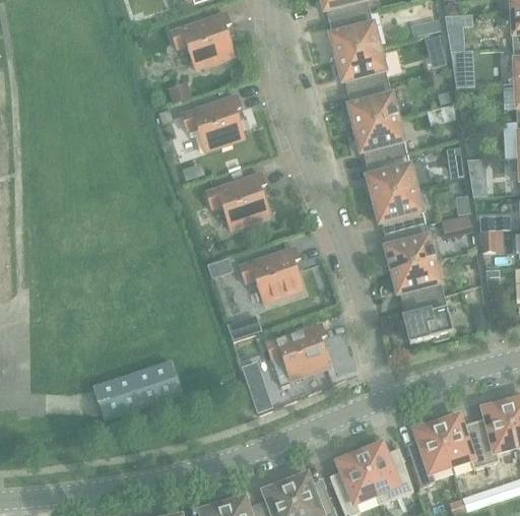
[(318,0),(320,6),(322,5),(323,11),(326,11),(329,22),(370,11),(367,0),(318,0)]
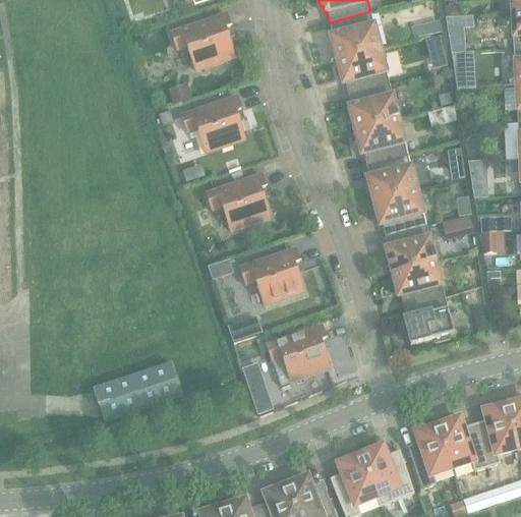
[(511,0),(512,11),(520,10),(520,0),(511,0)]
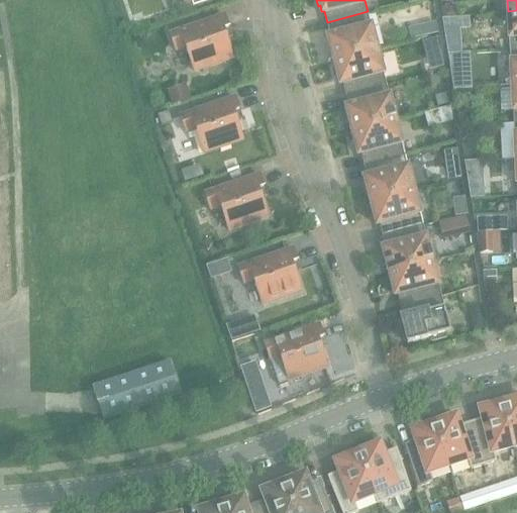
[(455,2),(441,3),(442,15),(456,14),(455,2)]
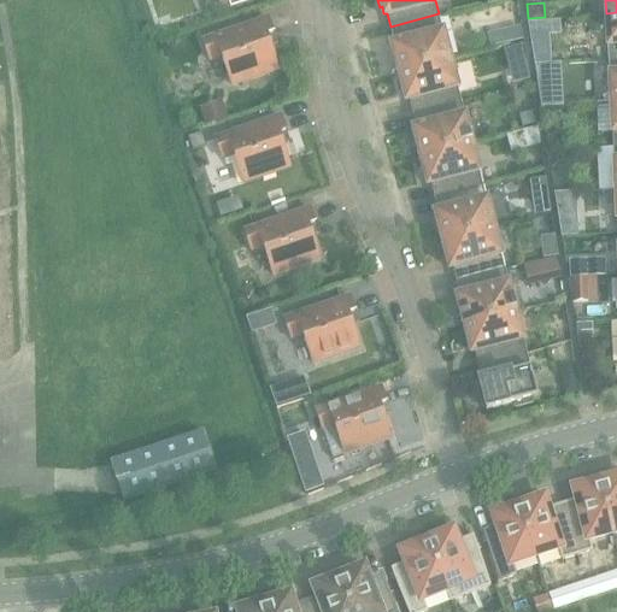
[(616,12),(606,13),(609,57),(616,56),(616,12)]
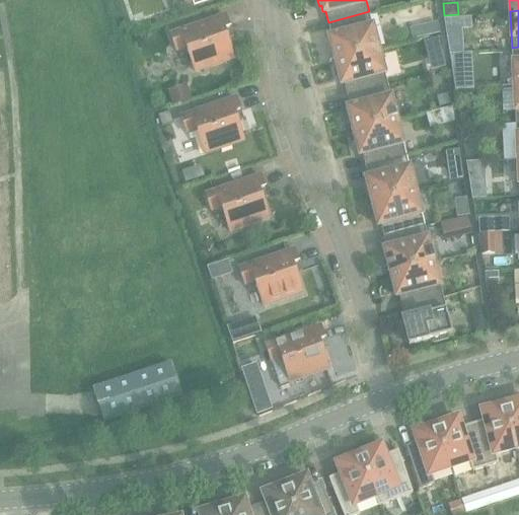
[(328,42),(332,57),(335,57),(335,59),(378,47),(369,11),(328,22),(331,34),(328,34),(330,41),(328,42)]
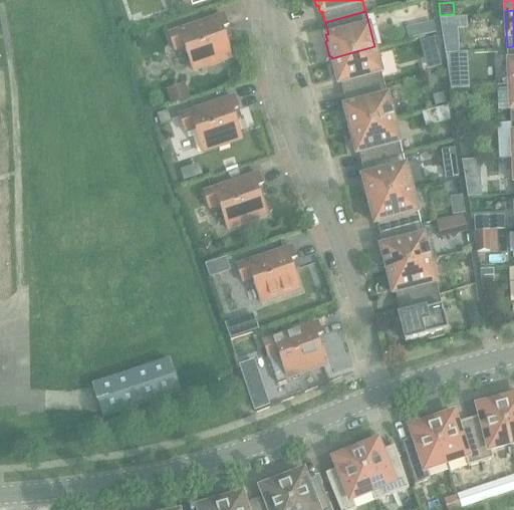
[(169,31),(175,47),(185,43),(193,68),(231,55),(221,27),(227,25),(222,12),(169,31)]
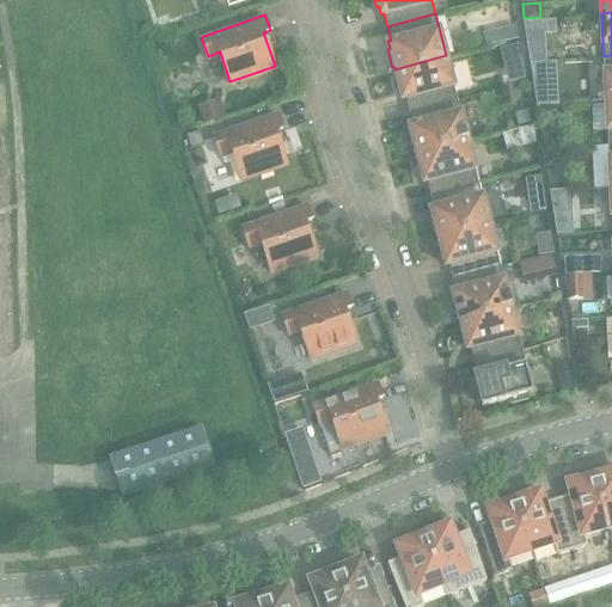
[(505,22),(500,29),(502,38),(518,35),(514,19),(505,22)]
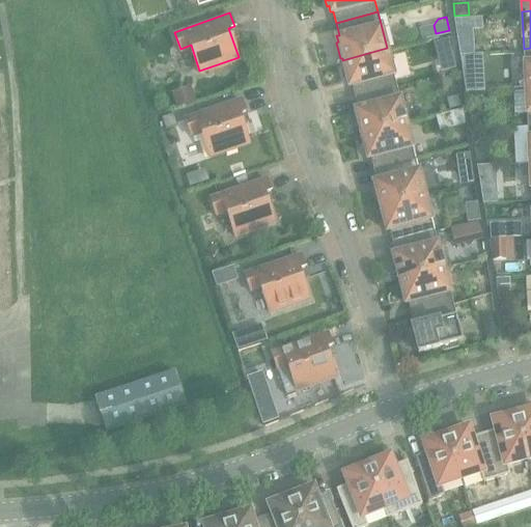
[(473,27),(456,28),(459,53),(475,52),(473,27)]
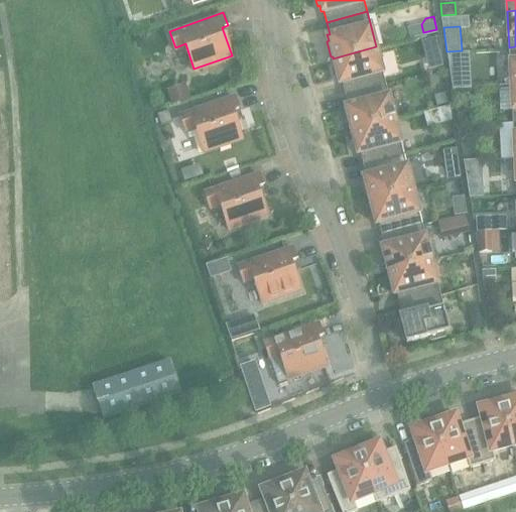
[(438,34),(422,38),(425,52),(440,48),(438,34)]
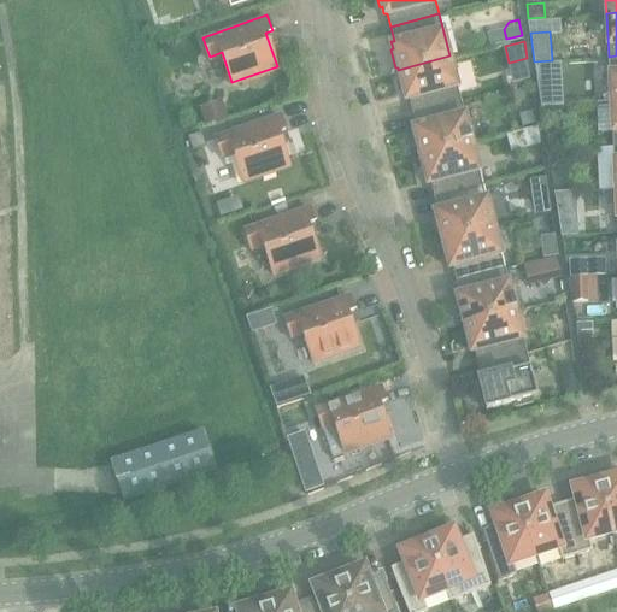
[(129,43),(118,48),(121,57),(133,53),(129,43)]
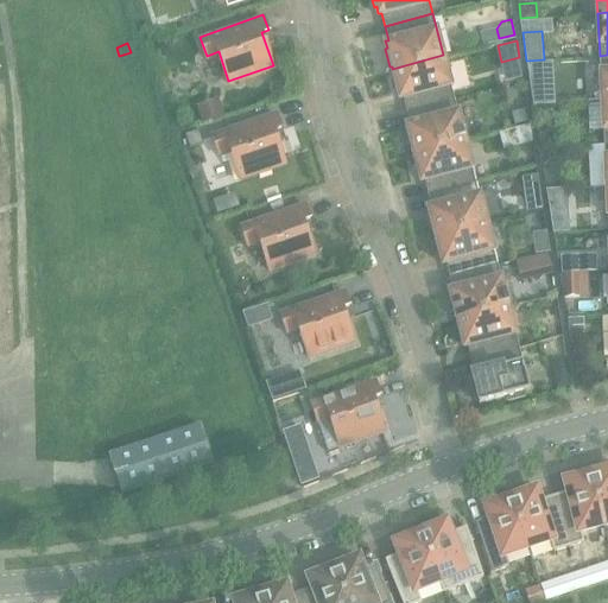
[(131,52),(119,56),(122,65),(134,62),(131,52)]
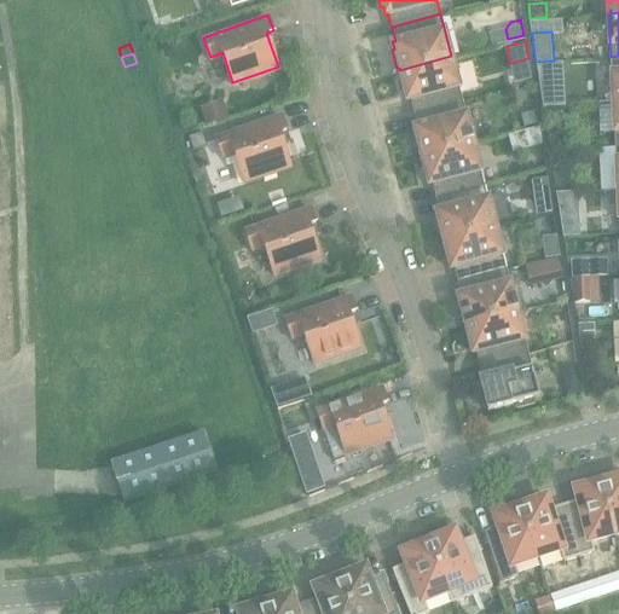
[(398,73),(403,92),(405,91),(406,98),(410,97),(414,111),(462,98),(451,56),(399,70),(400,73),(398,73)]
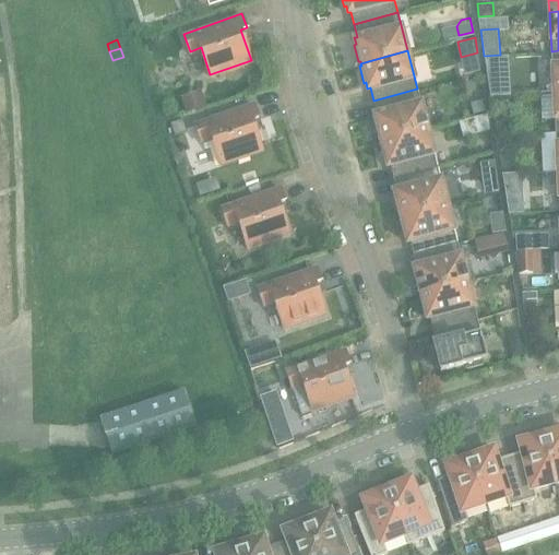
[(500,55),(484,56),(486,69),(509,68),(508,54),(500,55)]
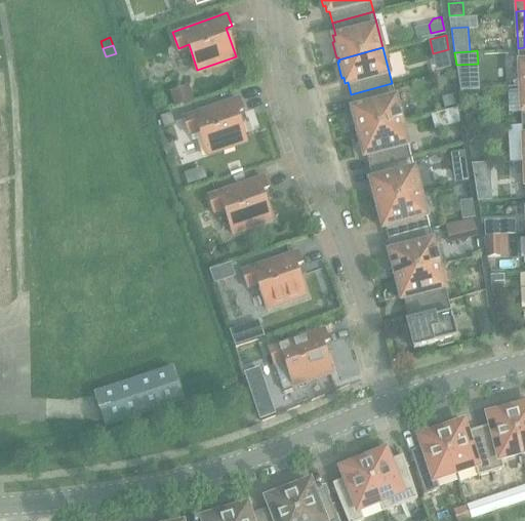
[(189,81),(169,87),(174,102),(194,95),(189,81)]
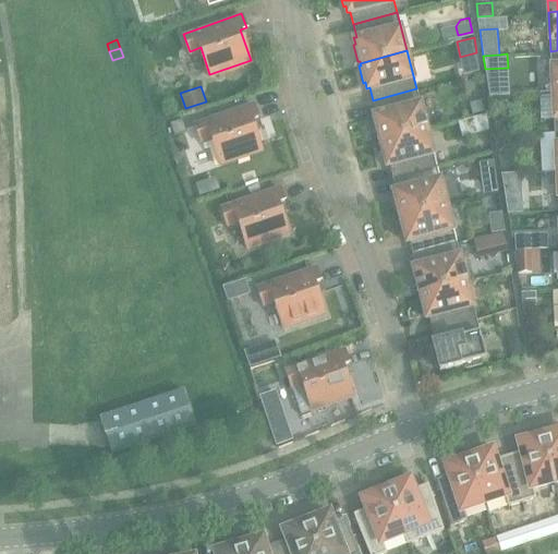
[(373,120),(377,137),(379,137),(380,139),(426,127),(416,88),(373,100),(376,112),(373,113),(375,120),(373,120)]
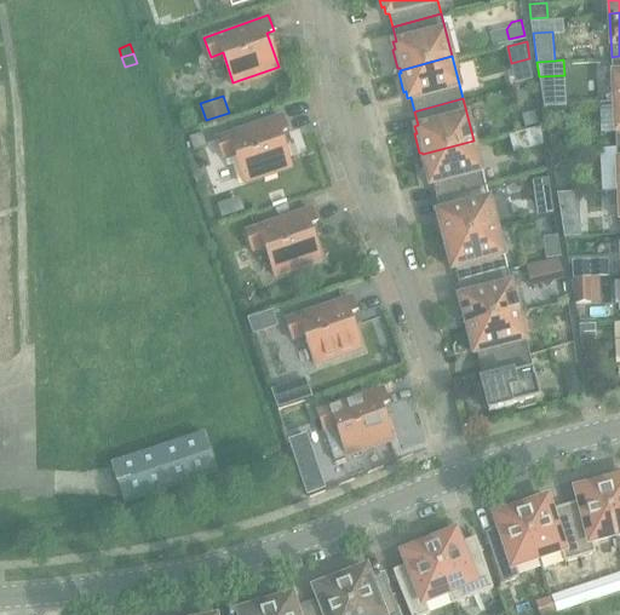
[(534,107),(521,110),(524,122),(537,120),(534,107)]
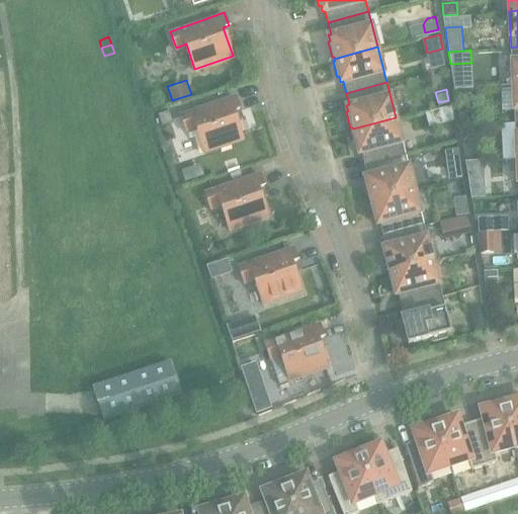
[(127,90),(117,93),(119,100),(130,97),(127,90)]
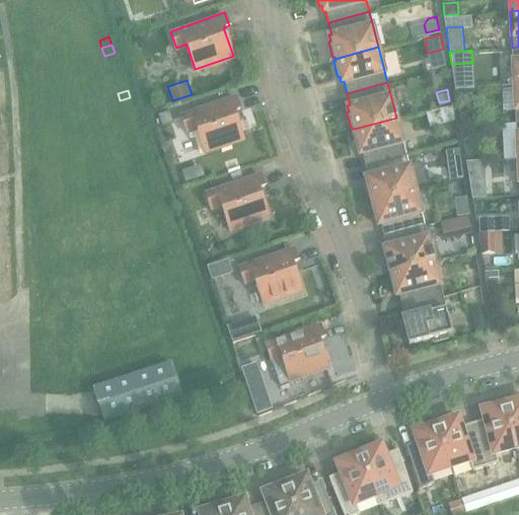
[(234,111),(239,108),(235,94),(180,114),(187,130),(197,126),(205,151),(243,138),(234,111)]
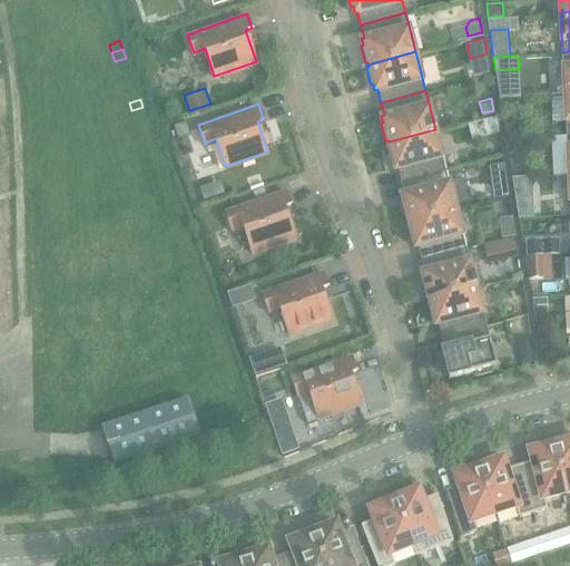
[(143,107),(131,110),(135,119),(146,115),(143,107)]
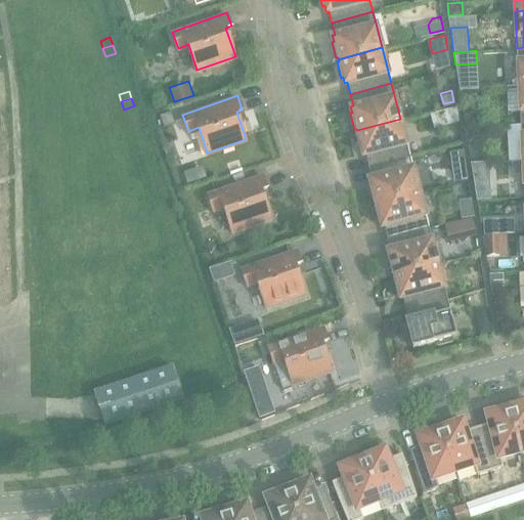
[(456,105),(447,107),(450,122),(459,120),(456,105)]
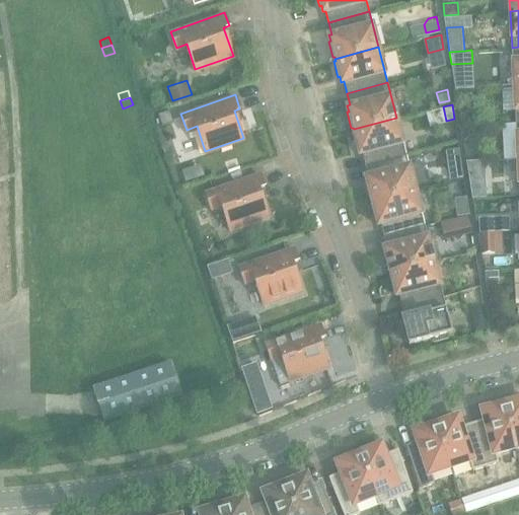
[(169,109),(158,114),(161,124),(173,120),(169,109)]
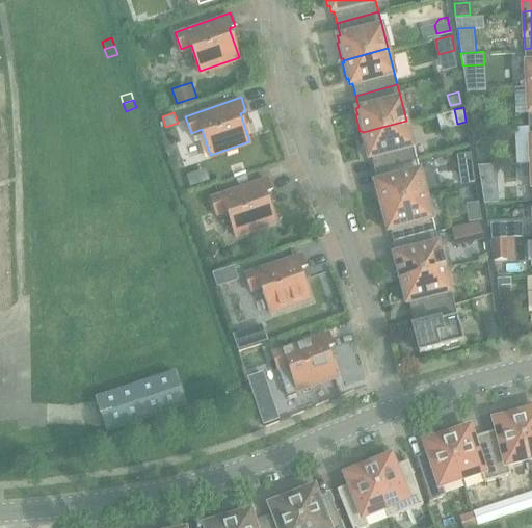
[(361,135),(365,151),(367,151),(369,157),(371,156),(374,168),(416,157),(406,121),(363,132),(363,134),(361,135)]
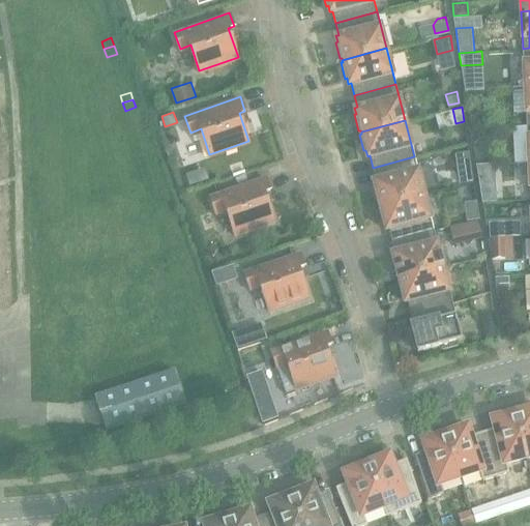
[(146,141),(136,145),(138,152),(148,149),(146,141)]
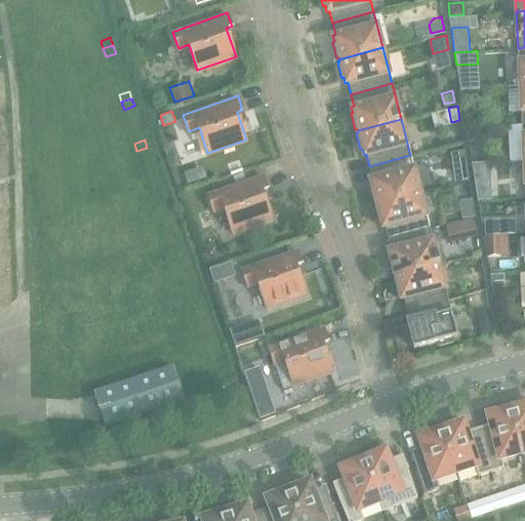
[(147,148),(136,151),(138,158),(150,154),(147,148)]
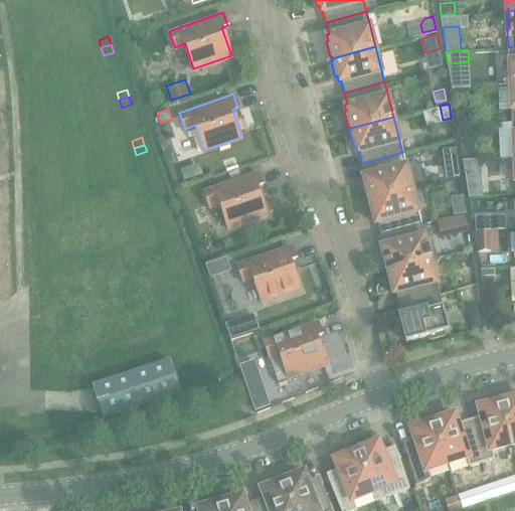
[(362,181),(367,197),(368,196),(369,198),(411,187),(402,152),(362,163),(365,174),(363,175),(364,181),(362,181)]
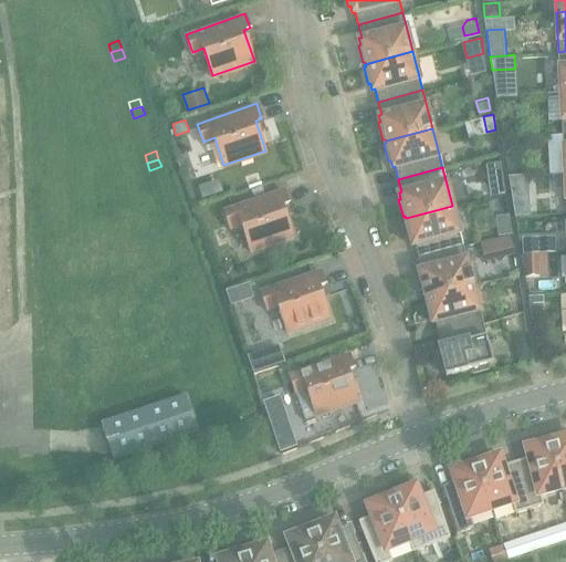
[(501,174),(486,176),(490,193),(504,190),(501,174)]
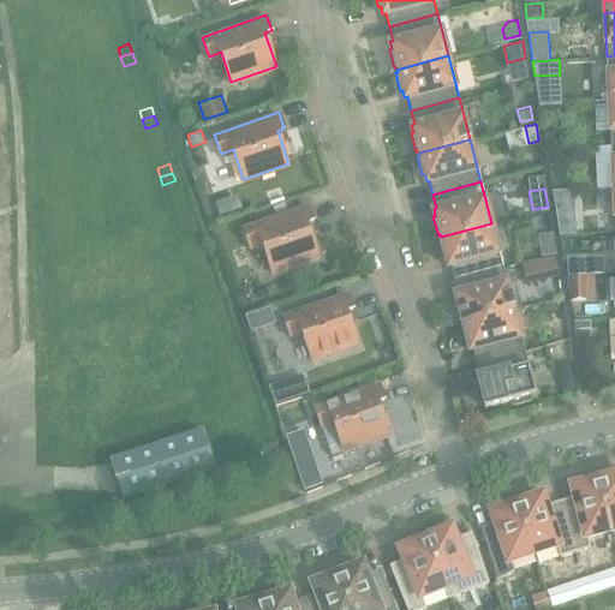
[(236,192),(215,201),(220,213),(240,205),(236,192)]
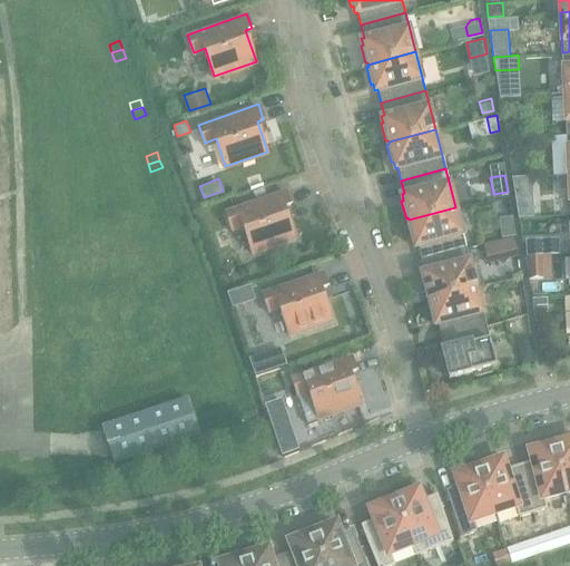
[(226,210),(232,227),(243,224),(253,251),(294,236),(284,206),(290,204),(285,189),(226,210)]
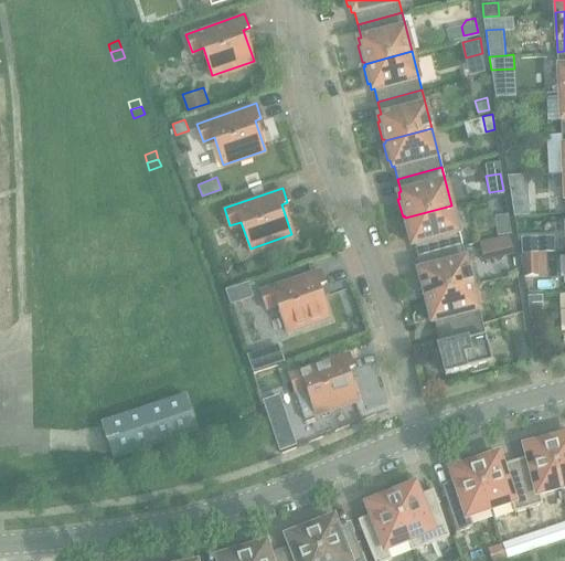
[(529,201),(513,201),(514,214),(529,213),(529,201)]
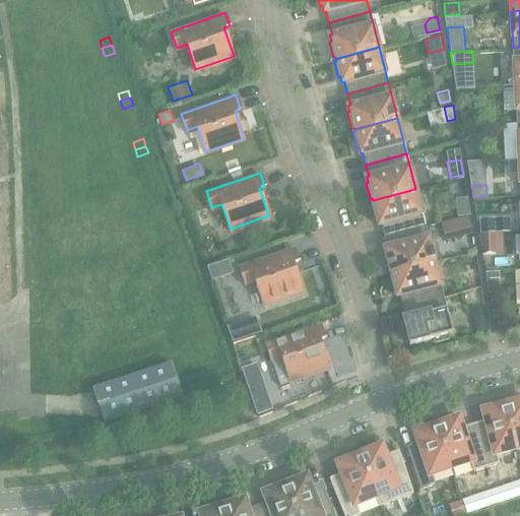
[(158,186),(148,190),(150,197),(161,193),(158,186)]
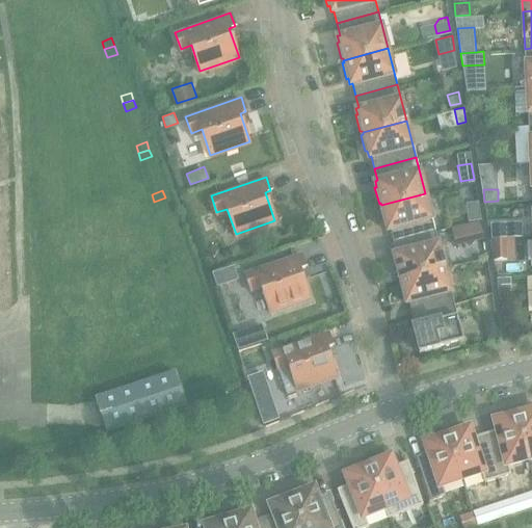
[(380,207),(384,223),(386,223),(388,229),(390,229),(393,240),(434,230),(425,193),(381,205),(381,207),(380,207)]
